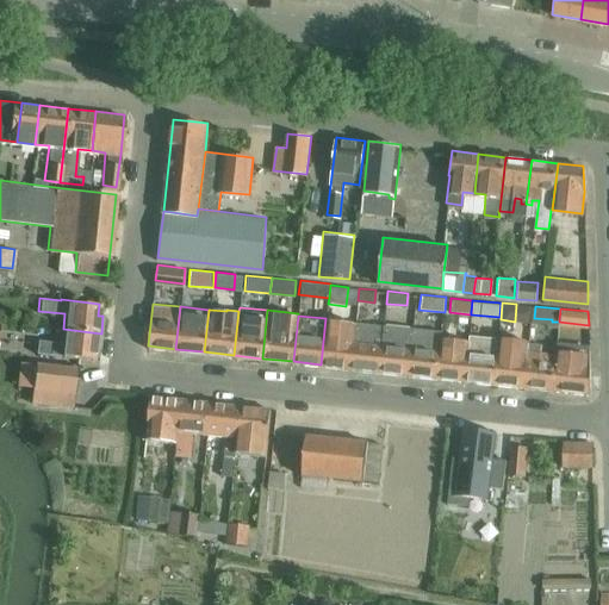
[(325,318),(321,365),(349,368),(355,322),(325,318)]
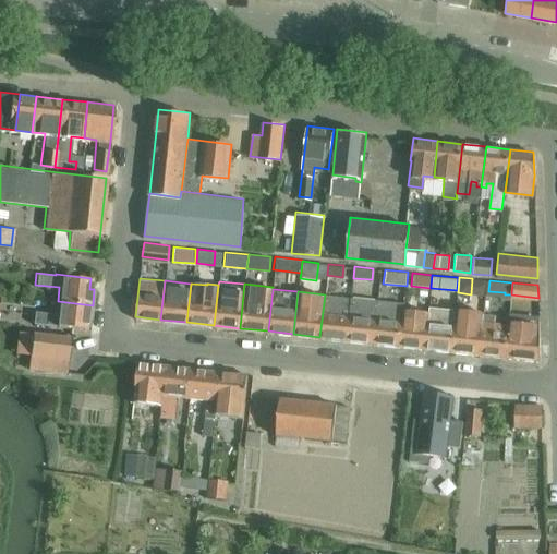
[(325,293),(325,294),(319,337),(346,339),(351,296),(325,293)]
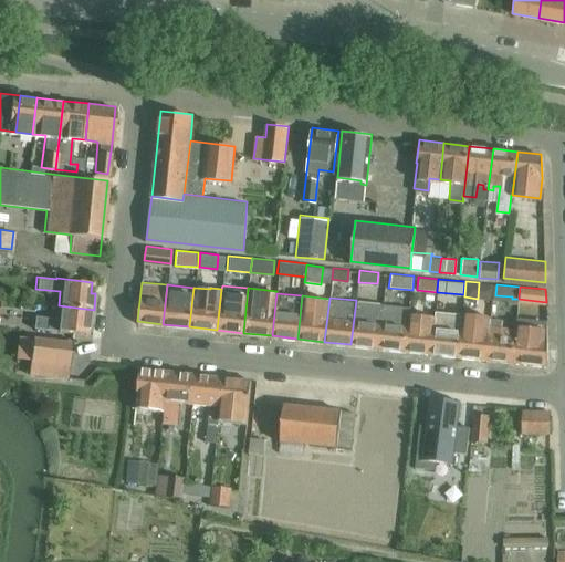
[(356,300),(351,344),(377,347),(383,302),(356,300)]
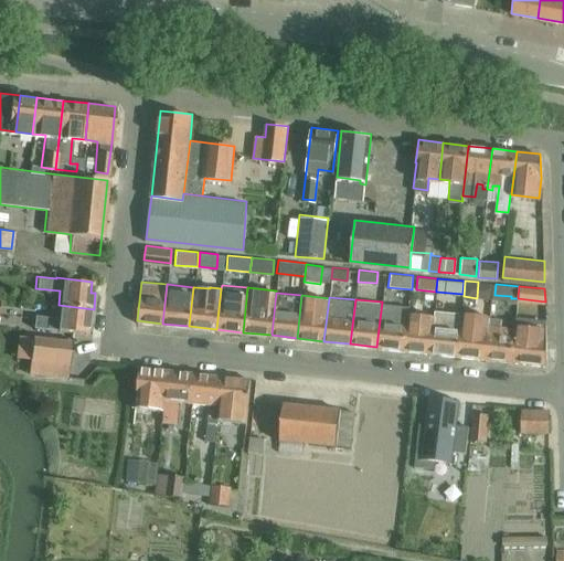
[(382,302),(376,347),(405,349),(408,313),(410,305),(382,302)]
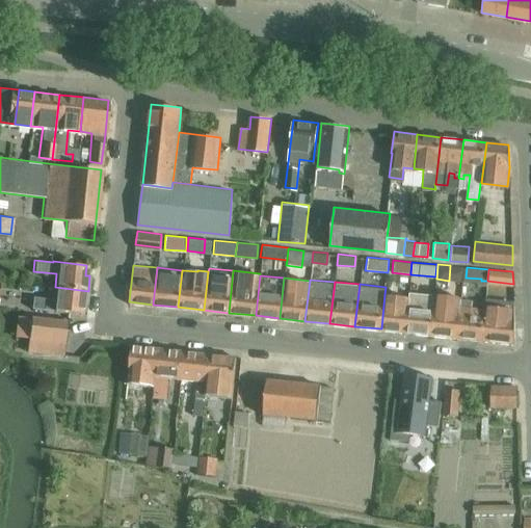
[(31,295),(29,307),(81,312),(82,304),(86,304),(88,291),(55,287),(54,297),(31,295)]
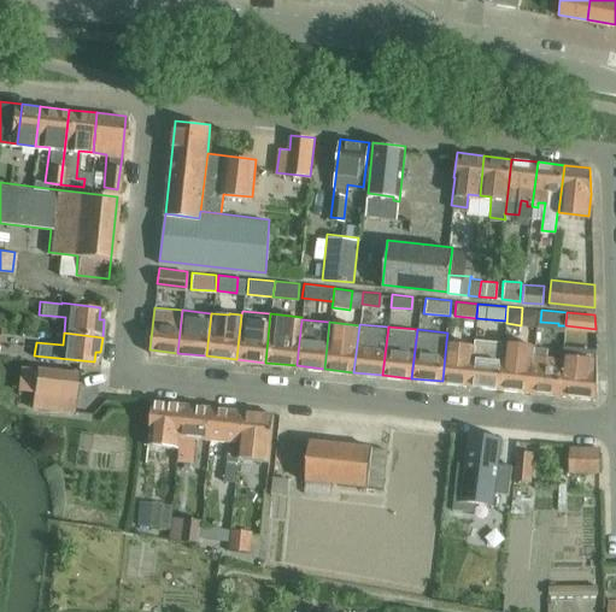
[(475,337),(474,343),(470,384),(499,387),(504,340),(475,337)]
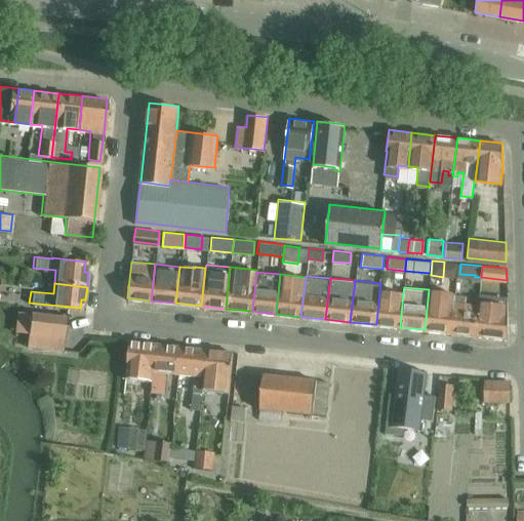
[(429,289),(425,329),(449,332),(453,292),(429,289)]
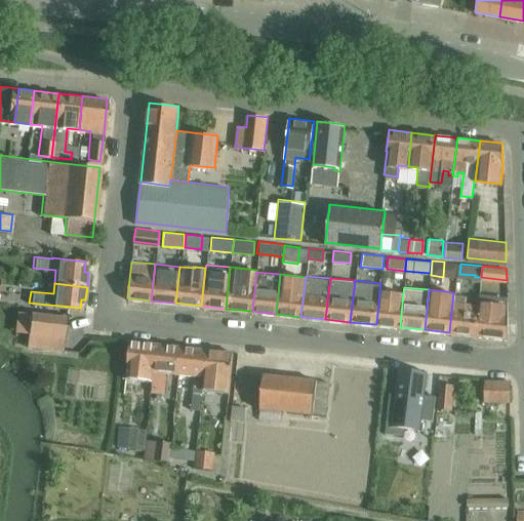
[(379,290),(376,324),(400,327),(403,292),(379,290)]
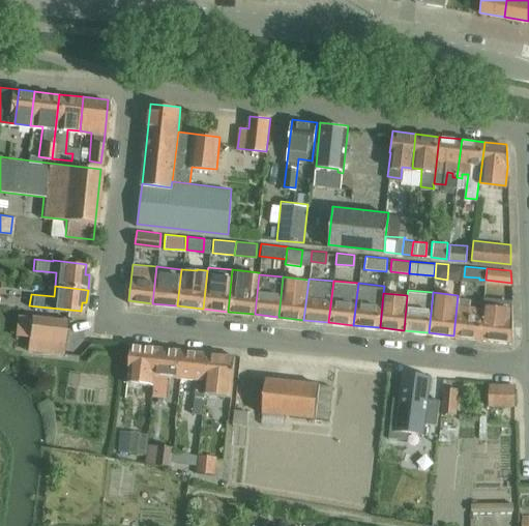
[(458,295),(453,335),(478,338),(481,305),(469,304),(470,296),(458,295)]
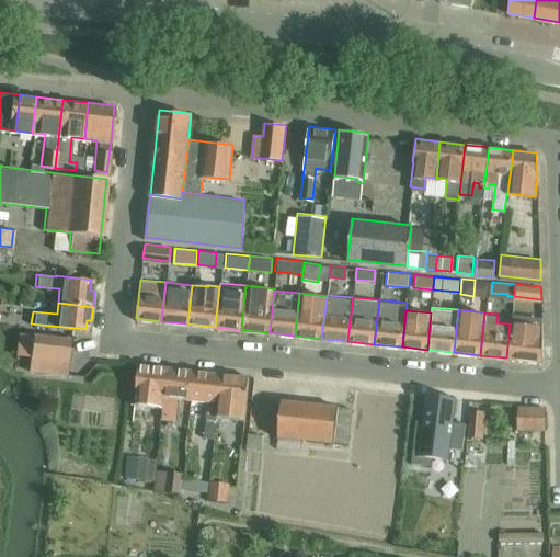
[(510,324),(506,357),(537,361),(541,357),(543,357),(541,331),(541,319),(530,318),(512,316),(512,322),(512,324),(510,324)]
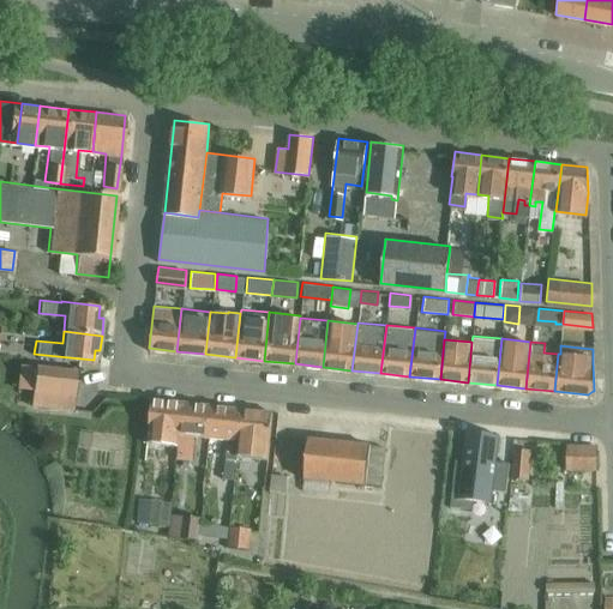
[(77,371),(34,365),(30,403),(72,408),(77,371)]
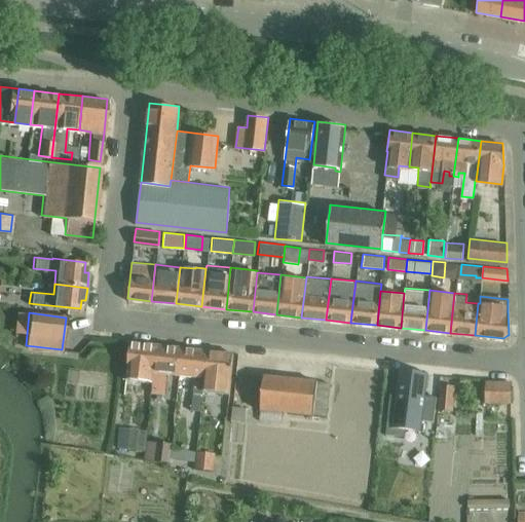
[(124,377),(151,379),(155,342),(128,339),(124,377)]
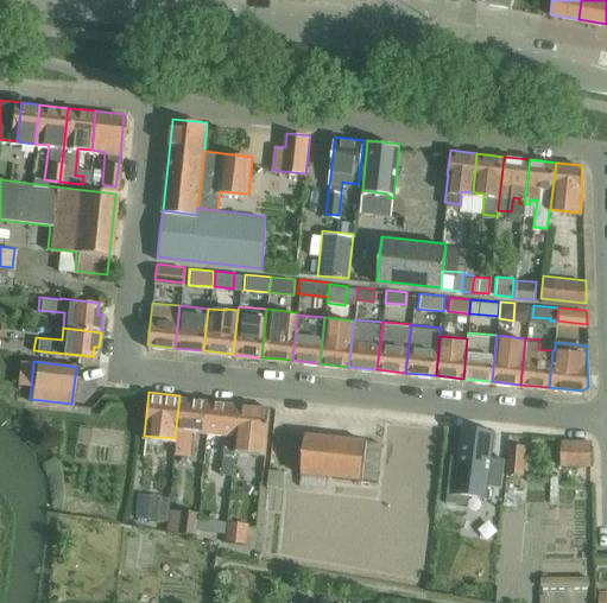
[(175,438),(174,451),(182,452),(189,452),(191,429),(204,430),(208,398),(179,395),(175,438)]
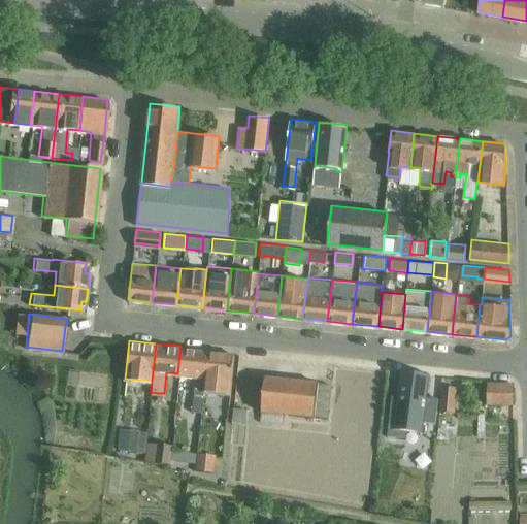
[(180,346),(177,373),(199,377),(198,386),(195,386),(193,411),(201,412),(202,394),(206,349),(180,346)]
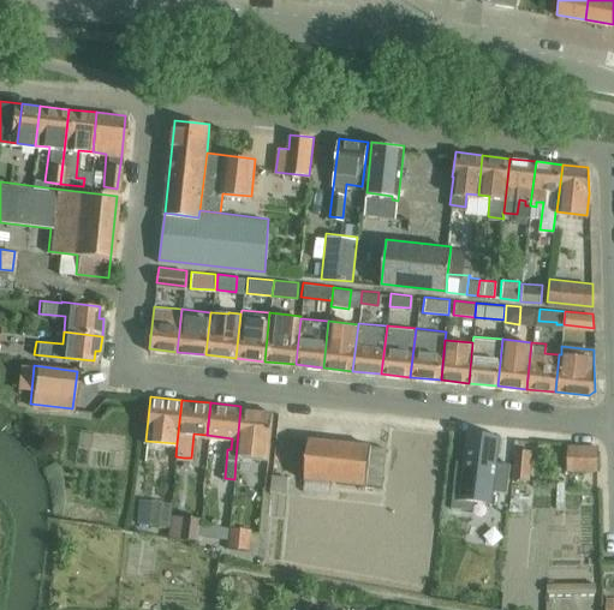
[(240,406),(236,459),(245,459),(246,459),(266,461),(268,442),(272,410),(240,406)]
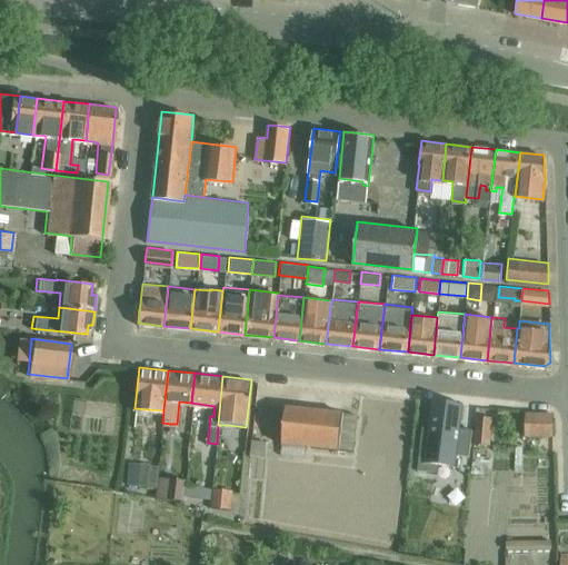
[(419,423),(416,464),(437,467),(438,464),(449,466),(450,454),(465,456),(467,430),(454,428),(456,402),(427,398),(424,424),(419,423)]
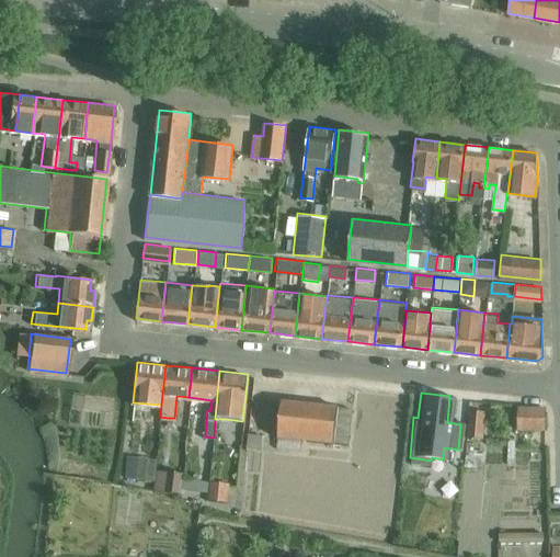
[(345,441),(349,405),(281,397),(276,434),(275,445),(299,448),(300,436),(345,441)]
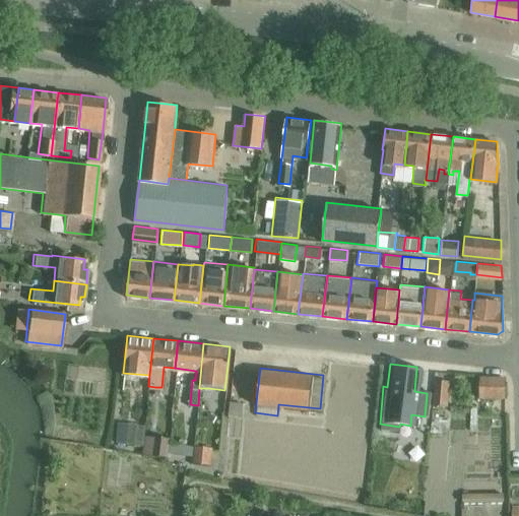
[(480,396),(505,396),(506,376),(480,375),(480,396)]
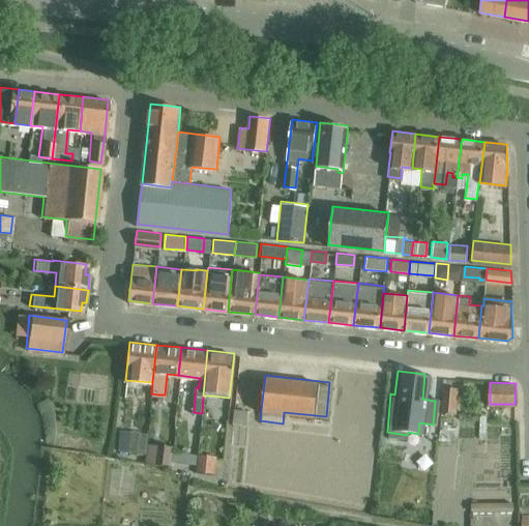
[(444,385),(442,411),(457,412),(458,386),(444,385)]
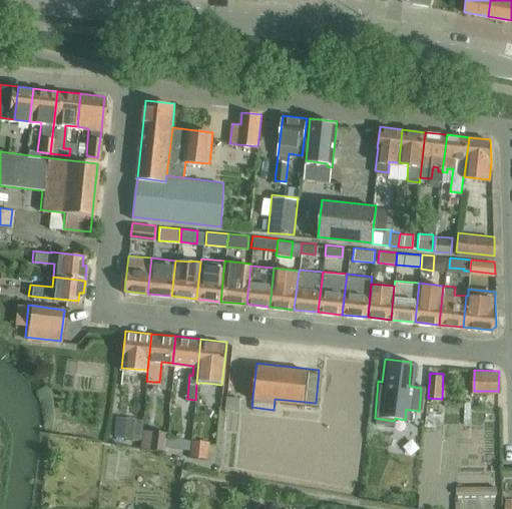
[(224,396),(224,410),(237,410),(237,396),(224,396)]
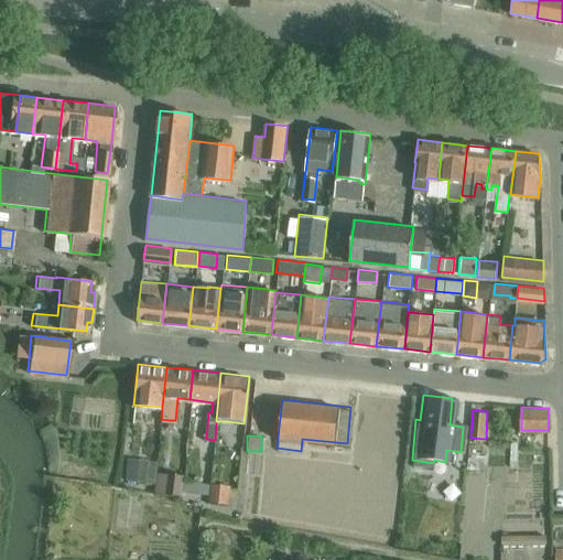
[(157,459),(128,456),(126,478),(154,482),(157,459)]
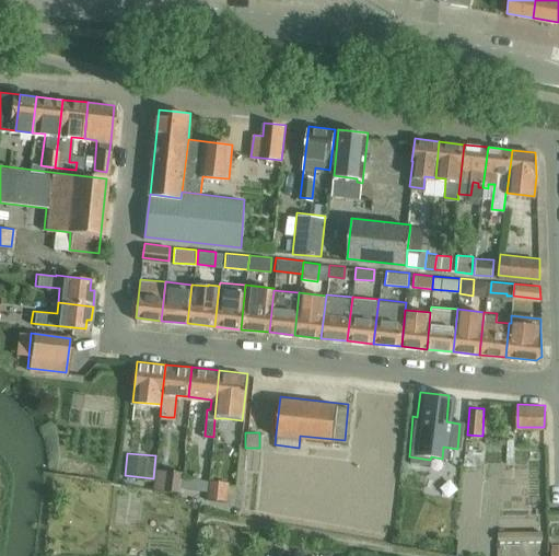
[(165,485),(164,490),(178,493),(178,488),(181,472),(167,470),(165,485)]
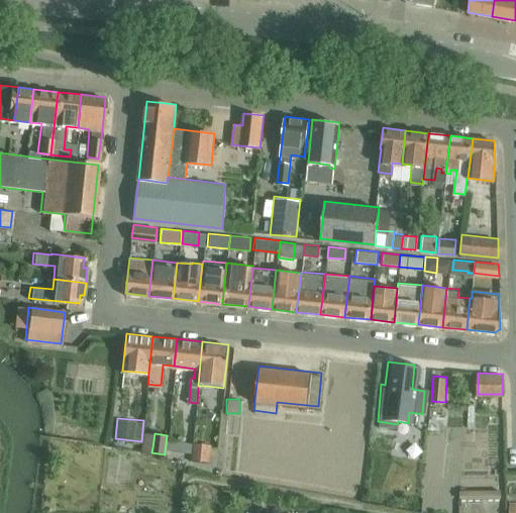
[(209,460),(211,443),(193,441),(192,458),(209,460)]
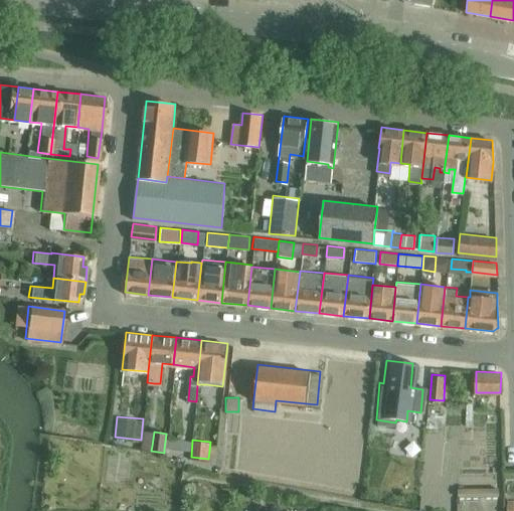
[(168,457),(166,465),(175,468),(177,460),(168,457)]
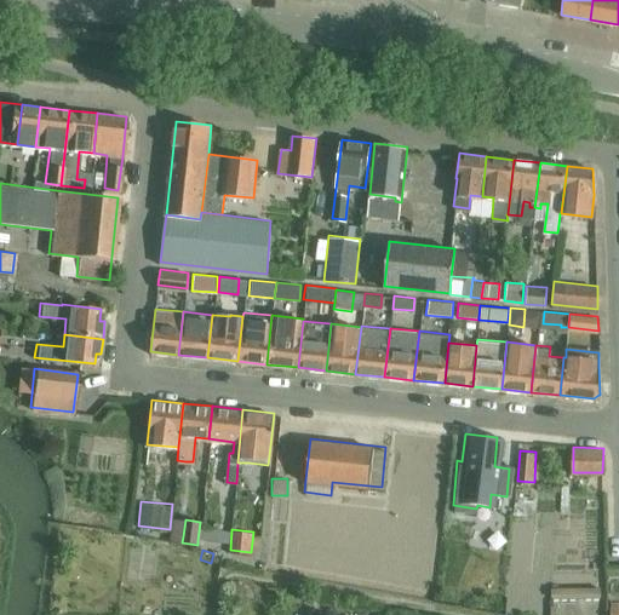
[(601,597),(600,586),(550,587),(551,598),(601,597)]
